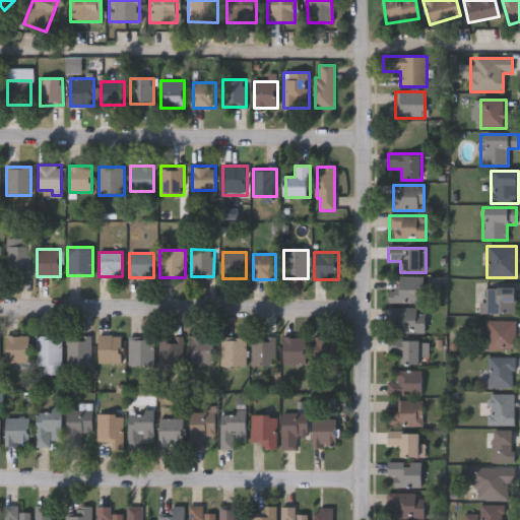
[(387,304),(387,291),(398,291),(398,277),(424,277),(424,304),(387,304)]
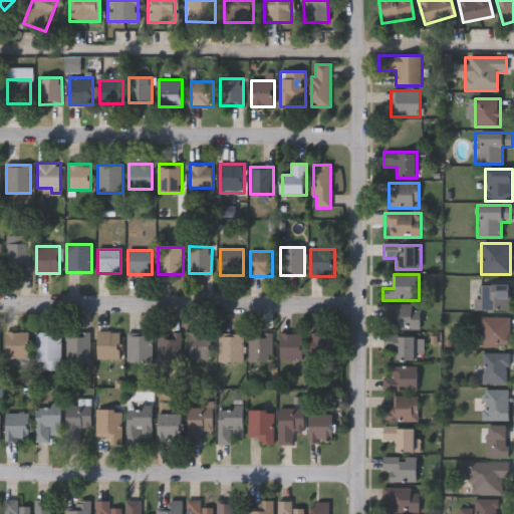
[(509,284),(509,310),(474,310),(474,300),(479,300),(479,284),(509,284)]
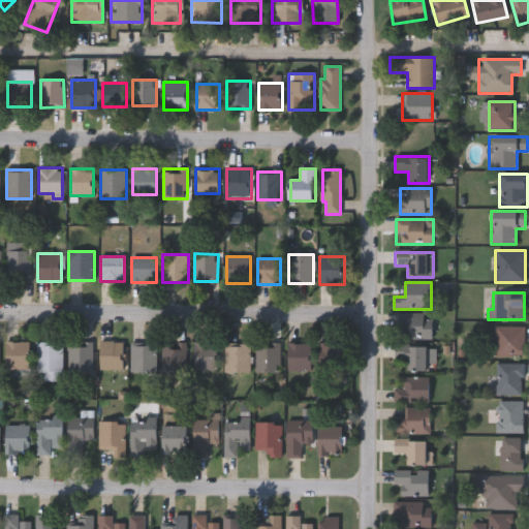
[(432,314),(432,339),(395,339),(395,314),(432,314)]
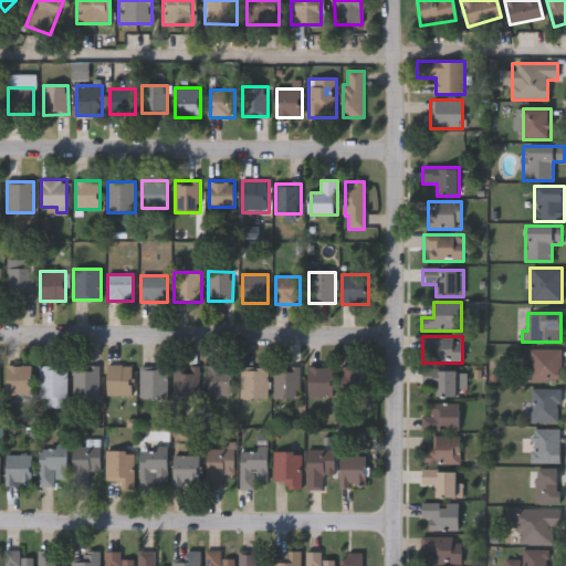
[(528,381),(528,349),(559,349),(559,381),(528,381)]
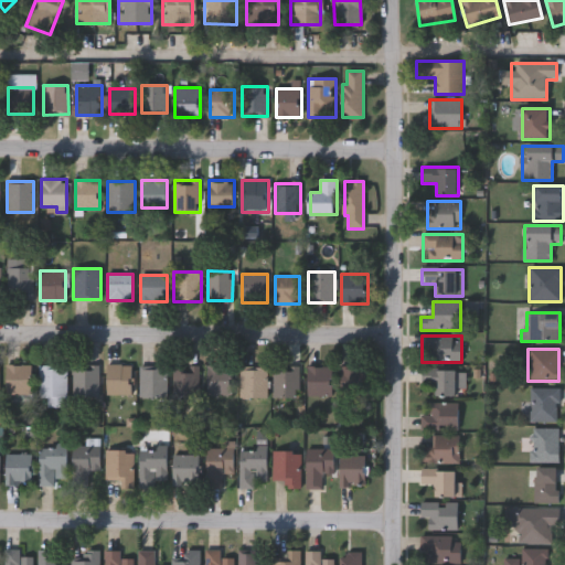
[(39,397),(39,364),(66,364),(66,406),(48,406),(48,397),(39,397)]
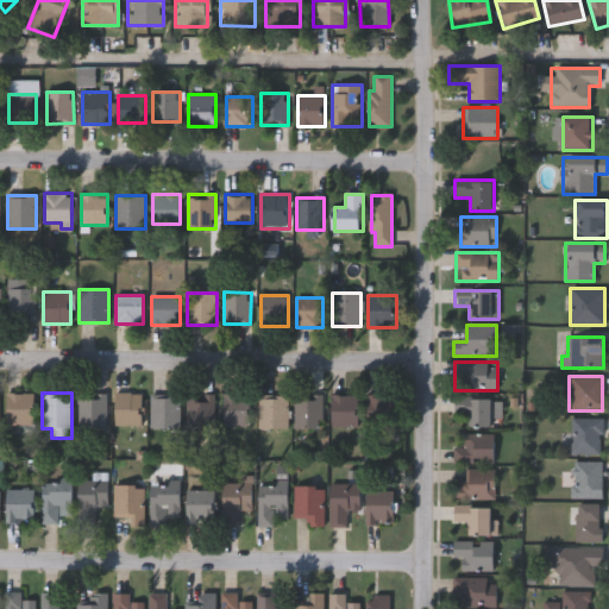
[(79,427),(79,393),(106,393),(106,427),(79,427)]
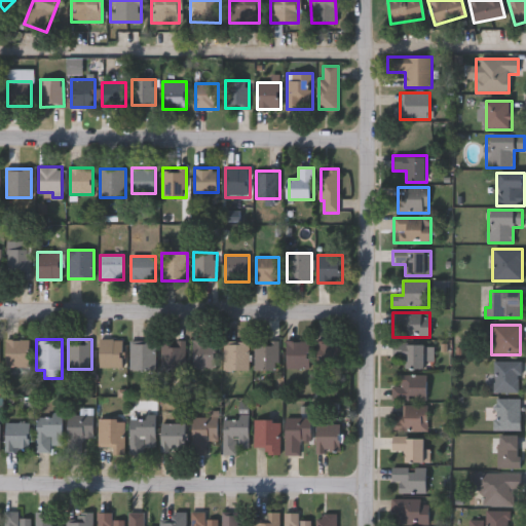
[(122,339),(122,367),(100,367),(100,339),(122,339)]
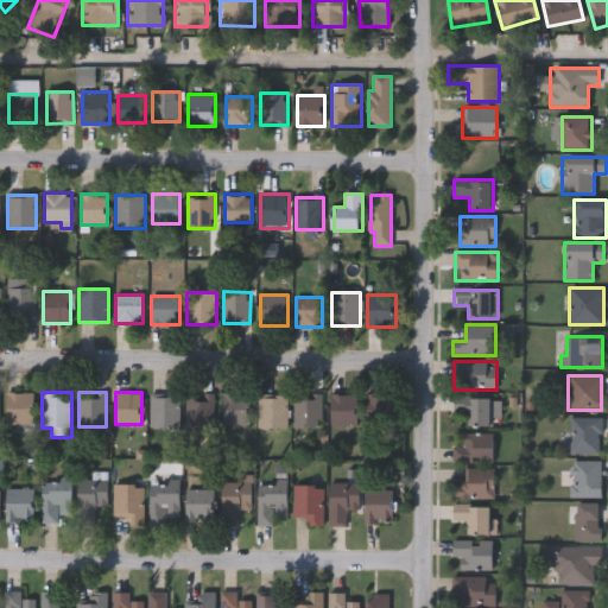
[(32,393),(32,424),(6,424),(6,393),(32,393)]
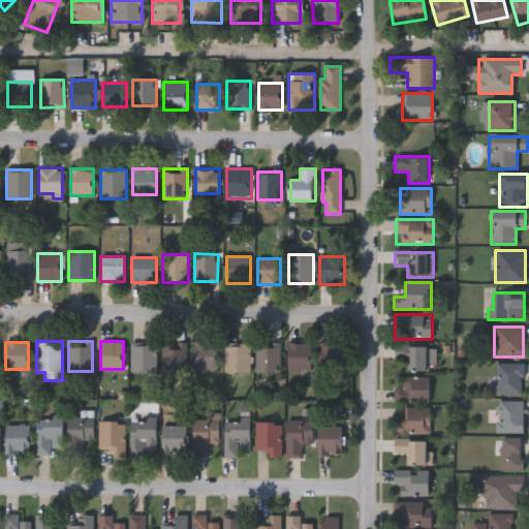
[(185,342),(185,371),(162,371),(162,342),(185,342)]
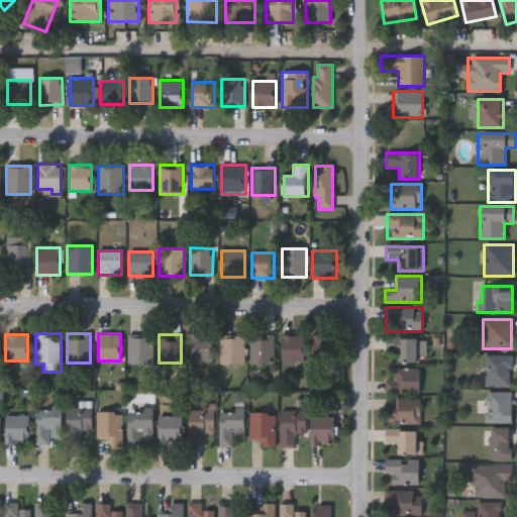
[(212,362),(190,362),(190,334),(212,334),(212,362)]
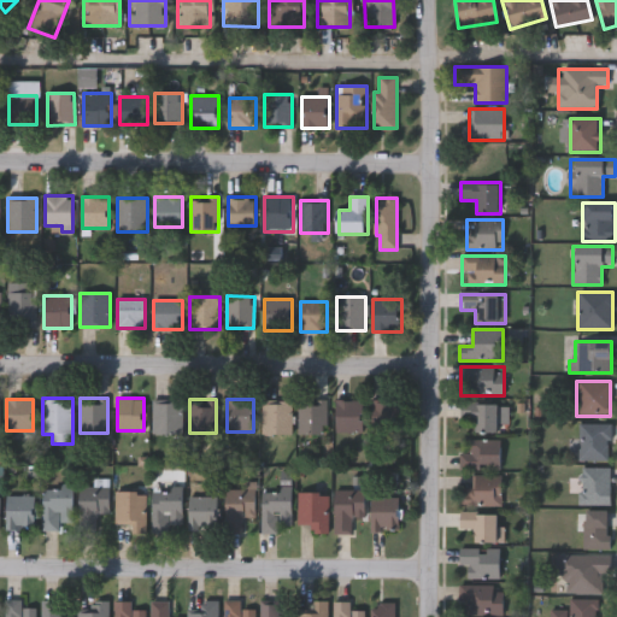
[(182,400),(182,433),(152,433),(152,400),(182,400)]
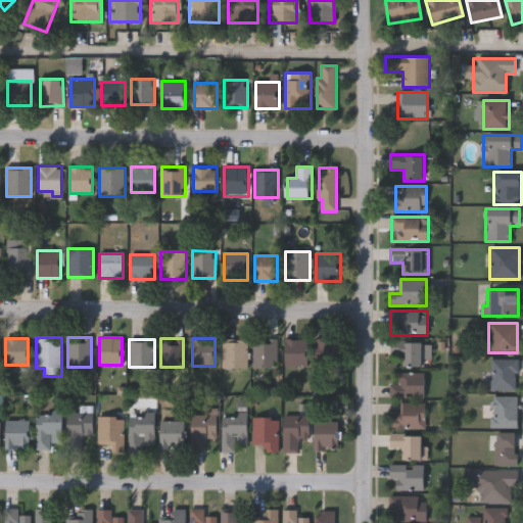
[(222,368),(222,339),(248,339),(248,368),(222,368)]
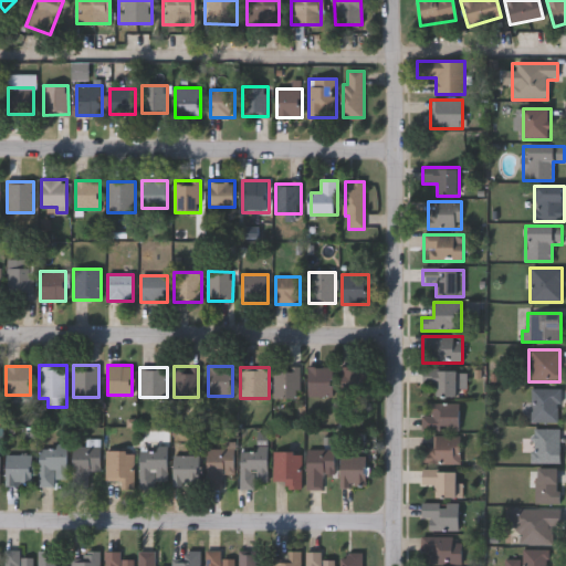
[(300,367),(300,398),(274,398),(274,367),(300,367)]
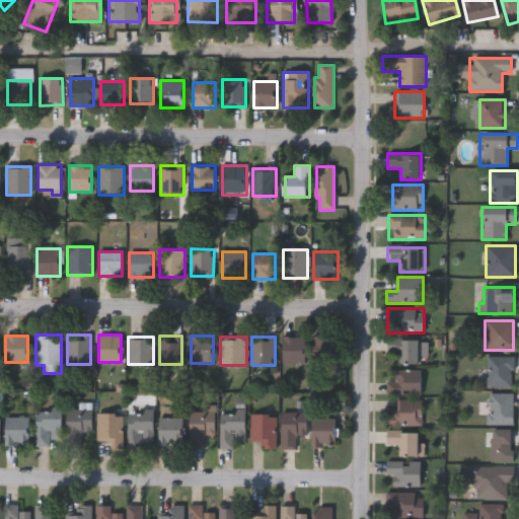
[(305,337),(305,363),(283,363),(283,337),(305,337)]
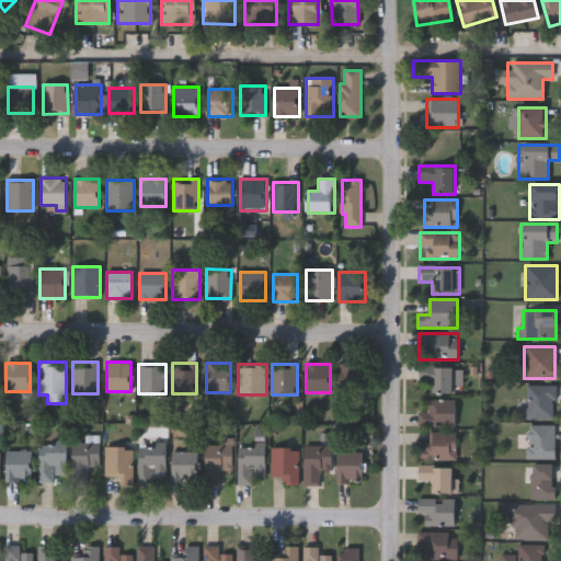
[(338,390),(338,364),(363,364),(363,390),(338,390)]
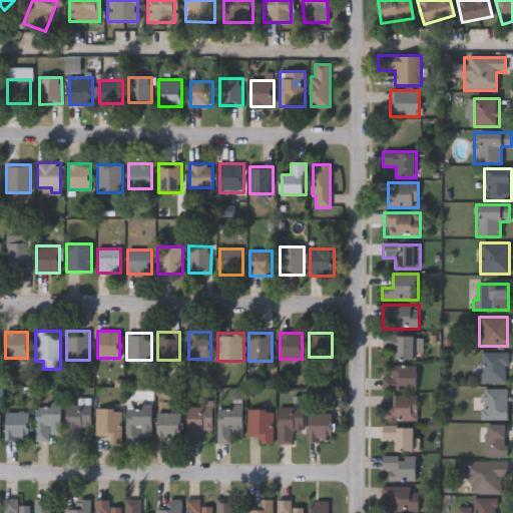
[(421,360),(394,360),(394,348),(381,348),(381,336),(421,336),(421,360)]
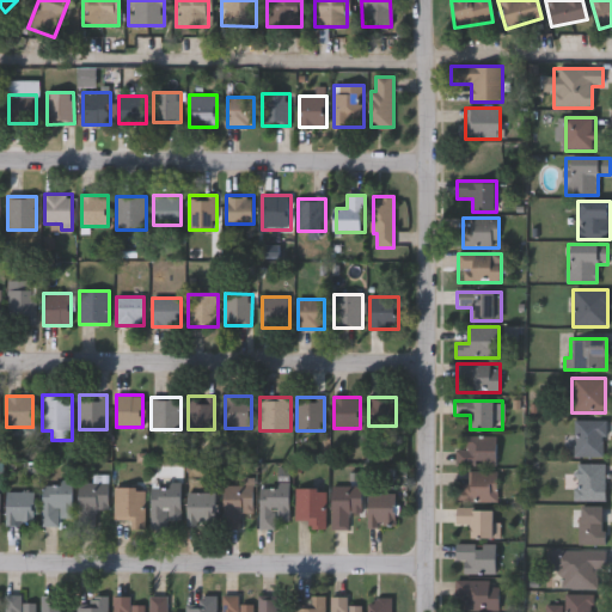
[(573,457),(573,421),(604,421),(604,457),(573,457)]
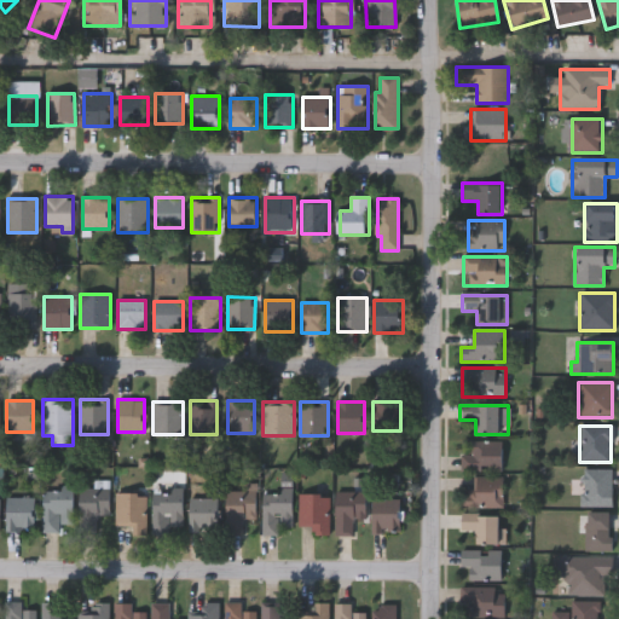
[(460,455),(469,455),(469,441),(503,441),(503,470),(460,470),(460,455)]
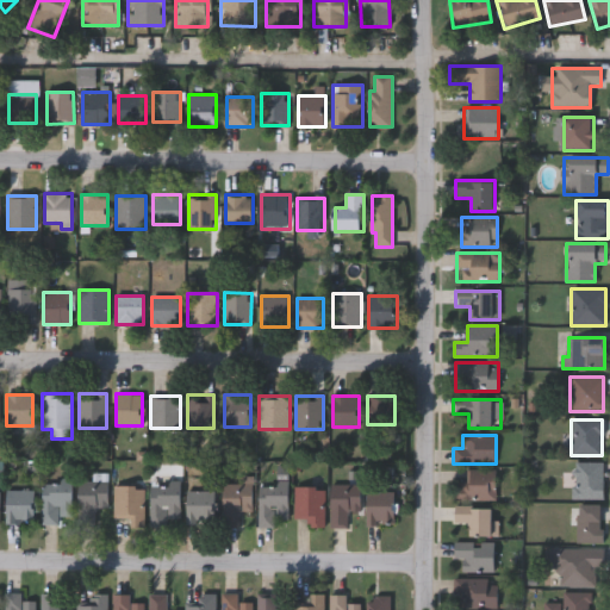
[(603,498),(572,498),(572,462),(603,462),(603,498)]
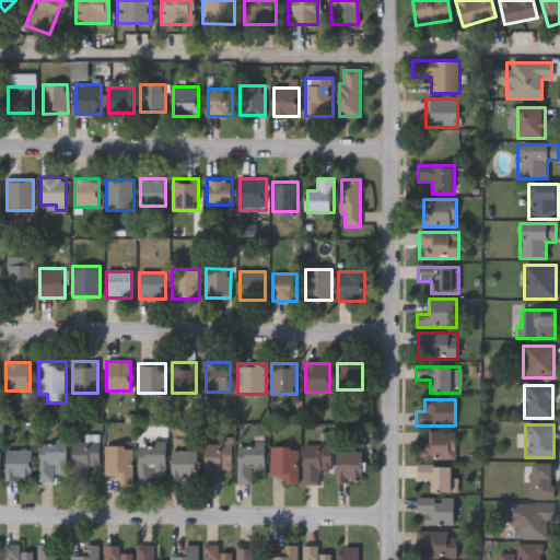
[(456,459),(416,459),(416,446),(427,446),(427,431),(456,431),(456,459)]
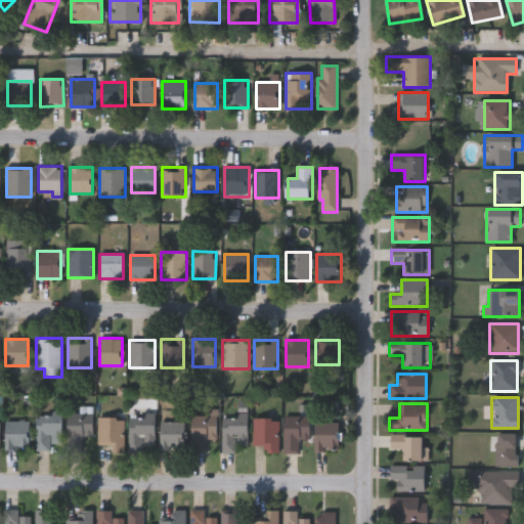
[(36,449),(36,412),(61,412),(61,449),(36,449)]
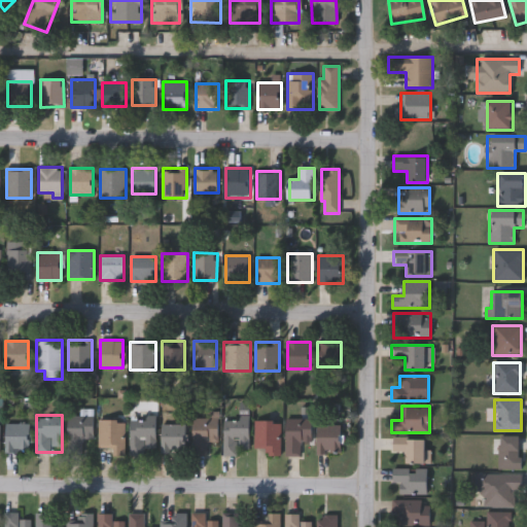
[(83,440),(83,451),(68,451),(68,415),(93,415),(93,440),(83,440)]
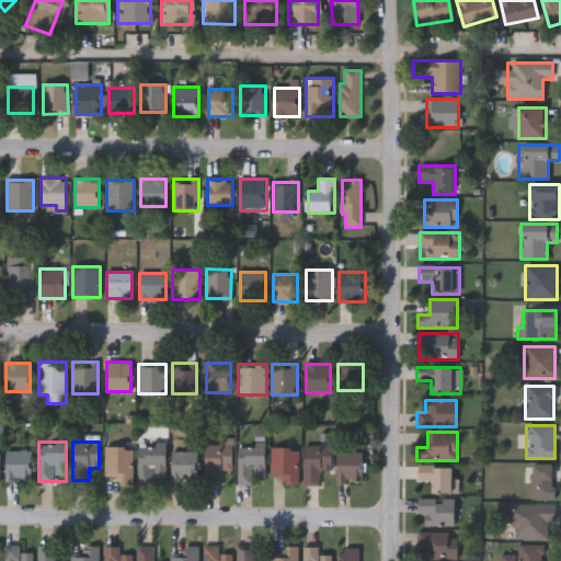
[(138,480),(138,443),(165,443),(165,480),(138,480)]
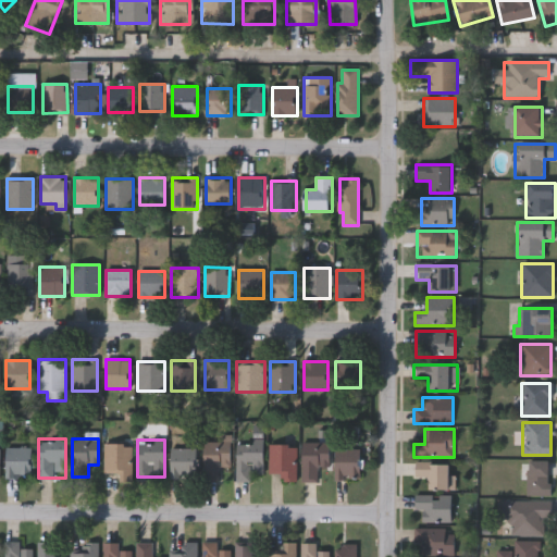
[(218,467),(218,480),(205,480),(205,442),(231,442),(231,467),(218,467)]
